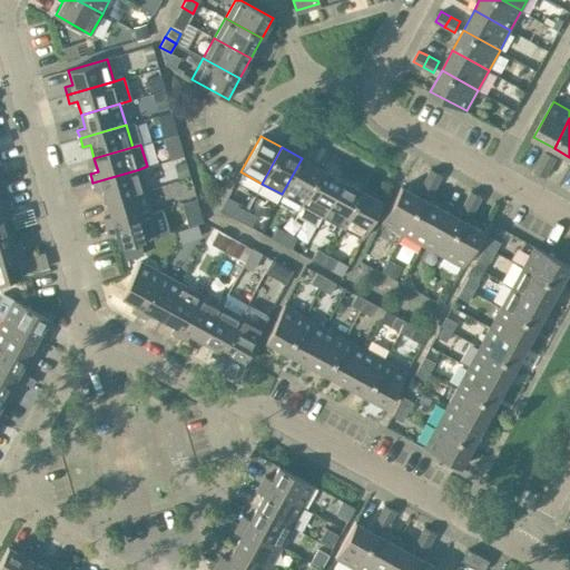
[(540,161),(551,167),(556,157),(546,151),(540,161)]
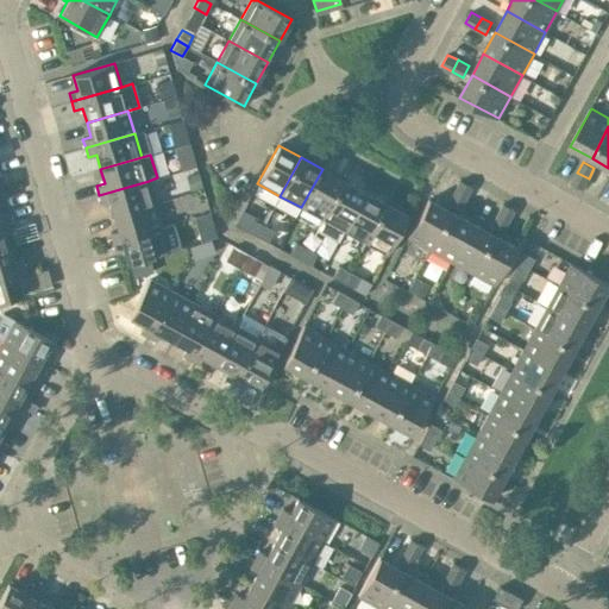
[(322,219),(343,181),(322,169),(301,207),(322,219)]
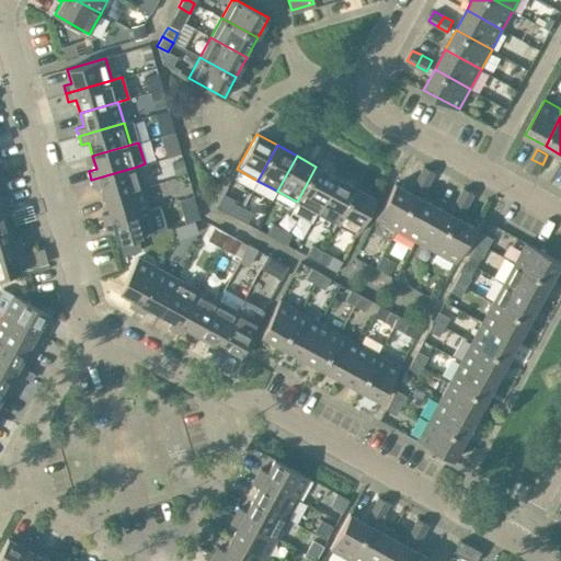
[(526,169),(537,174),(542,164),(531,159),(526,169)]
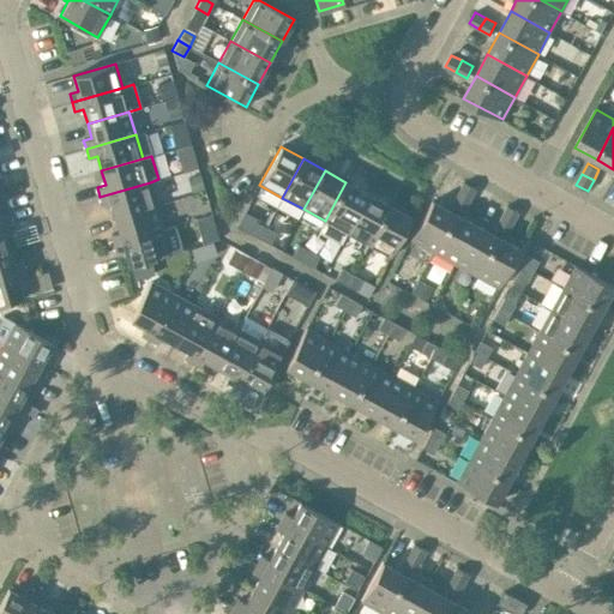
[(115,217),(156,205),(150,182),(100,197),(102,205),(110,203),(115,217)]
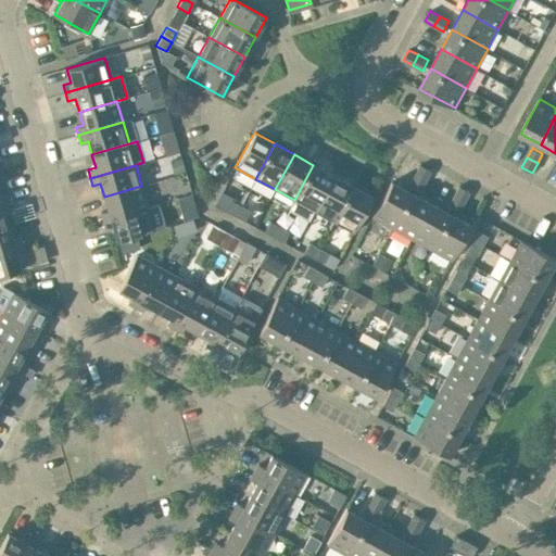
[(307,222),(314,211),(332,175),(313,165),(294,200),(288,211),(307,222)]
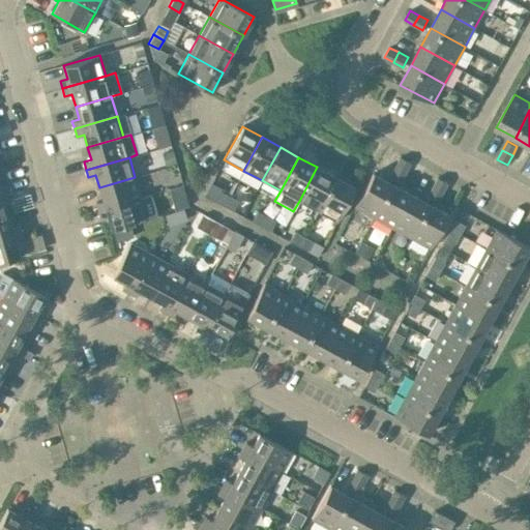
[(394,167),(405,172),(410,163),(400,157),(394,167)]
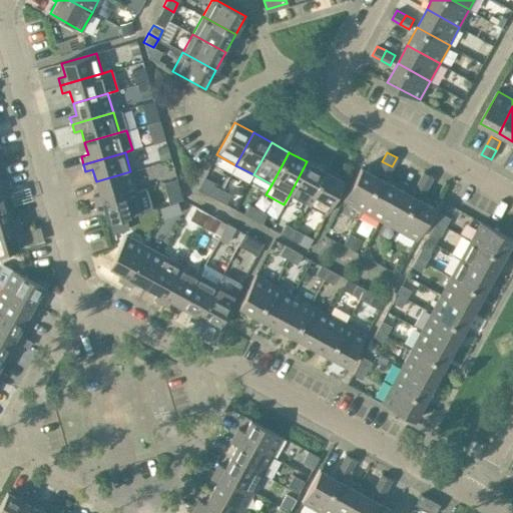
[(290,194),(308,204),(325,171),(307,161),(290,194)]
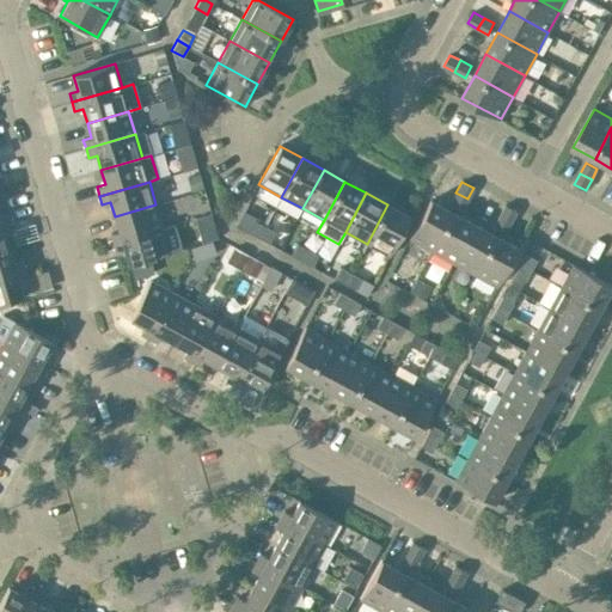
[(451,202),(461,209),(467,199),(456,193),(451,202)]
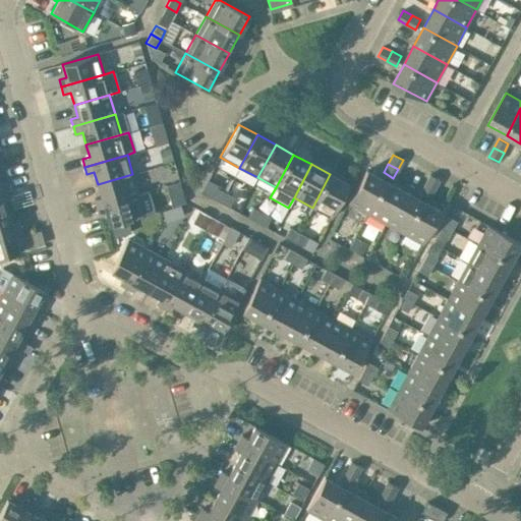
[(348,204),(367,214),(385,181),(366,170),(348,204)]
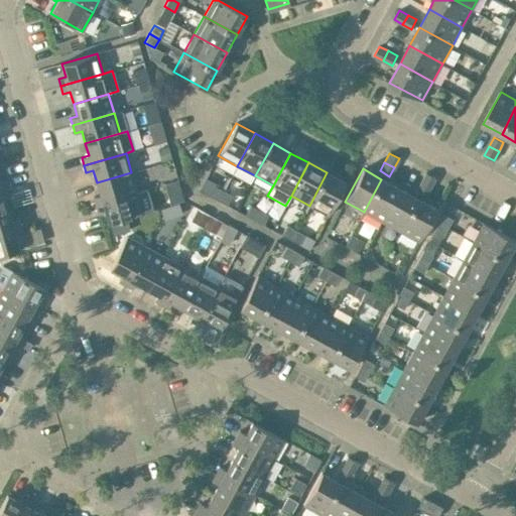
[(95,205),(137,192),(131,172),(97,182),(100,195),(93,197),(95,205)]
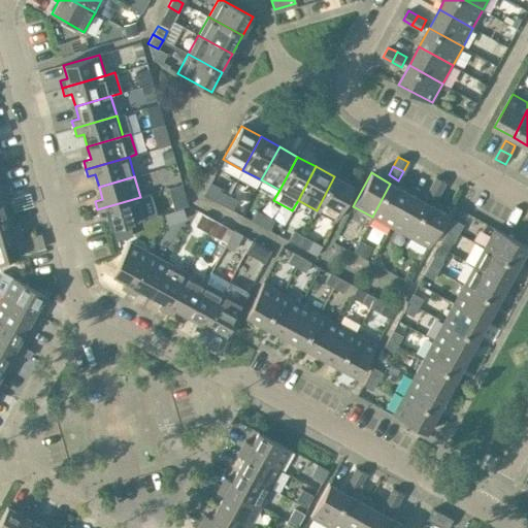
[(317,210),(335,221),(354,187),(334,176),(317,210)]
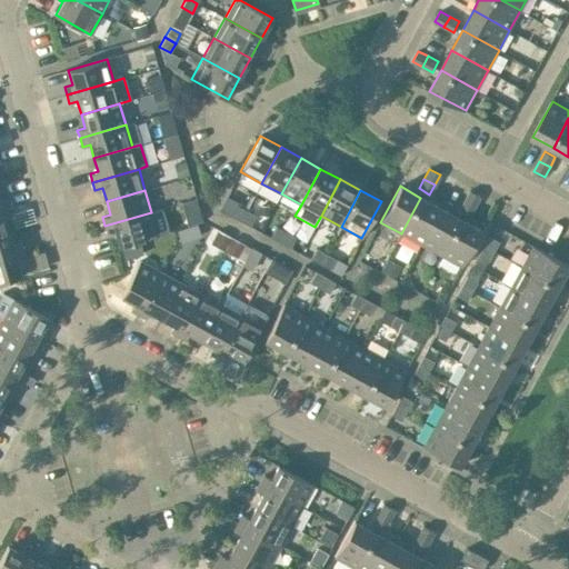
[(463,200),(475,207),(480,197),(469,191),(463,200)]
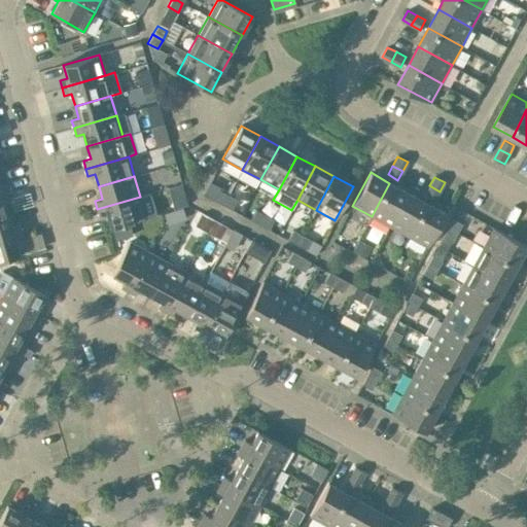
[(0,192),(8,190),(6,183),(0,184),(0,192)]
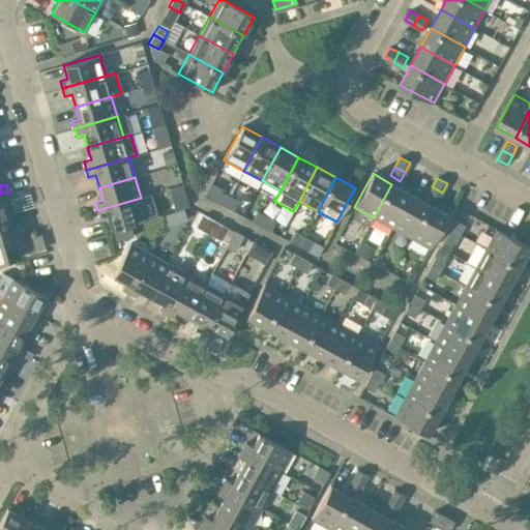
[(374,217),(392,228),(410,194),(391,184),(374,217)]
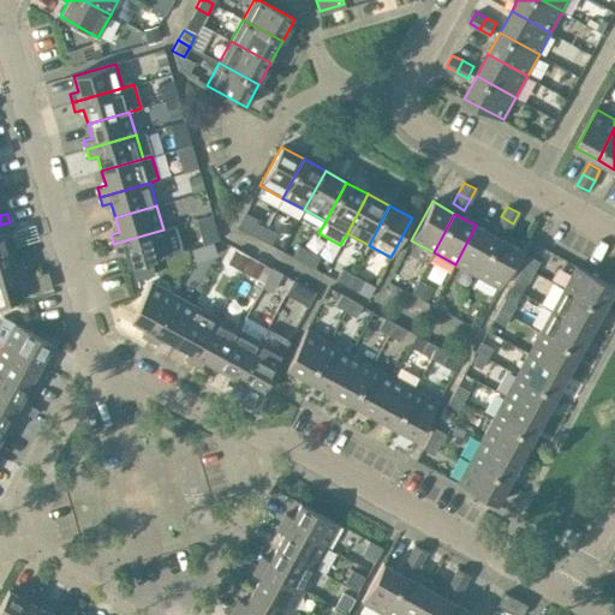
[(496,227),(507,233),(513,224),(501,216),(496,227)]
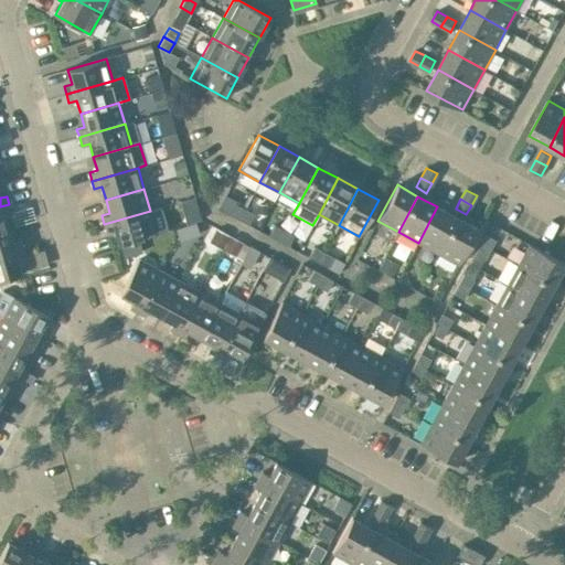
[(0,206),(0,231),(8,228),(4,215),(12,213),(9,204),(0,206)]
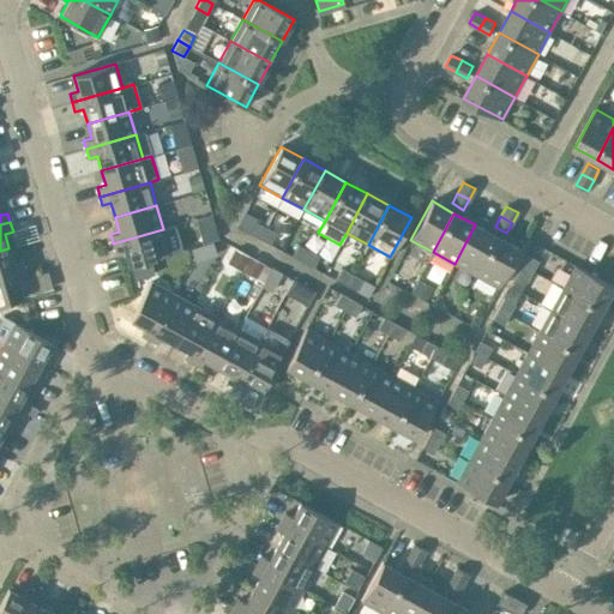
[(250,233),(259,239),(265,227),(256,222),(250,233)]
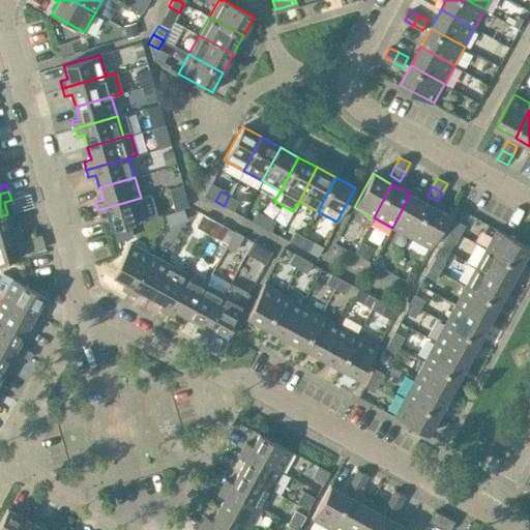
[(392,228),(410,238),(429,204),(410,194),(392,228)]
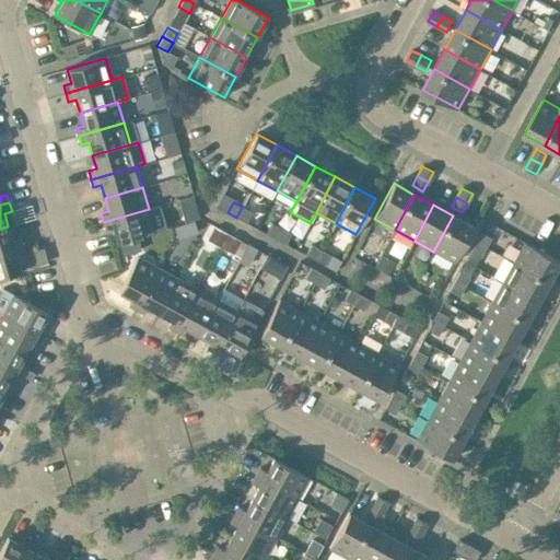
[(236,218),(246,223),(252,212),(242,207),(236,218)]
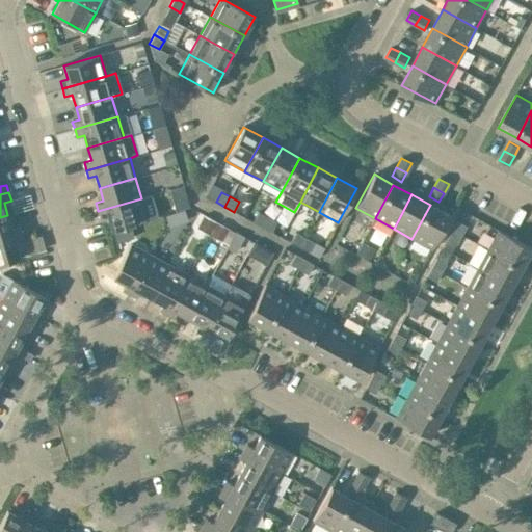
[(108,216),(111,230),(148,219),(141,198),(98,211),(101,218),(108,216)]
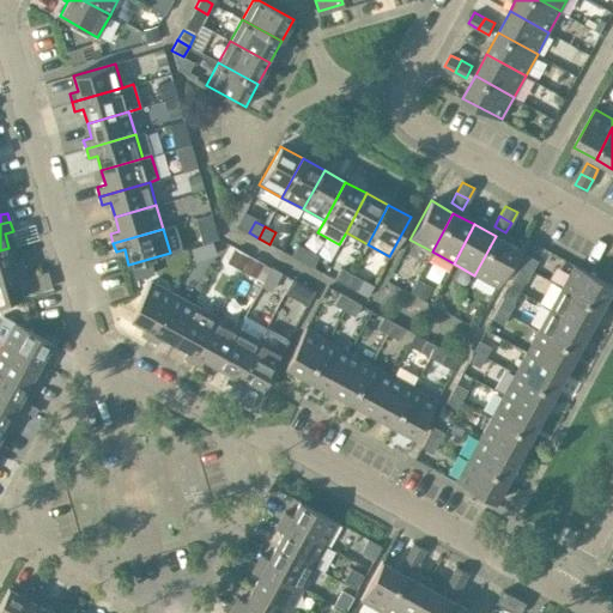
[(474,275),(497,287),(519,248),(496,236),(474,275)]
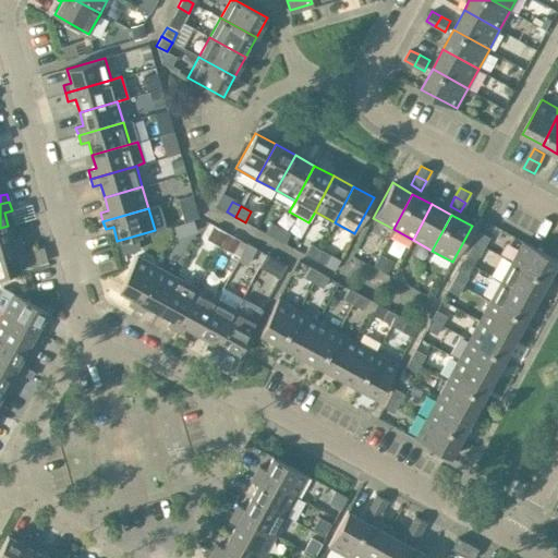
[(265,233),(275,238),(280,228),(271,222),(265,233)]
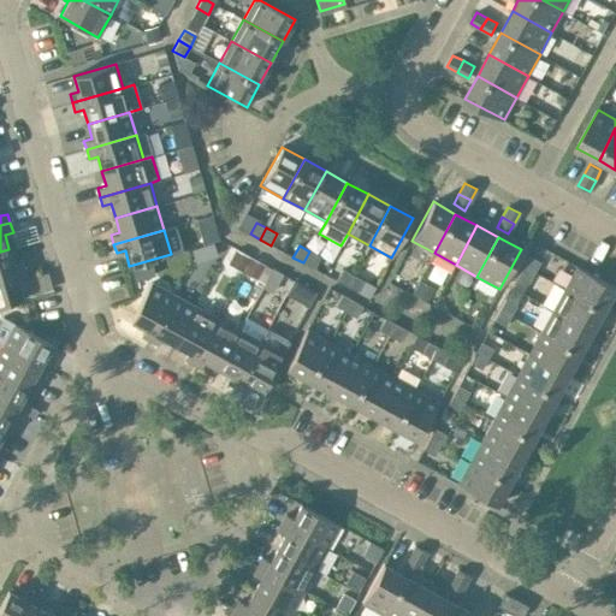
[(0,252),(0,277),(24,271),(22,261),(13,264),(9,249),(0,252)]
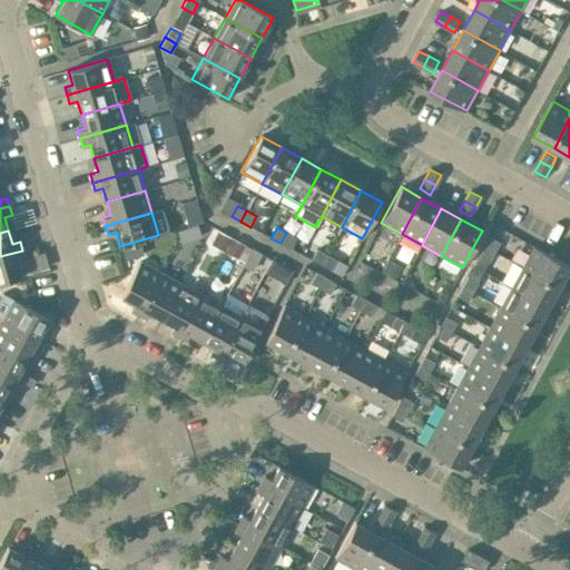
[(281,243),(291,248),(296,238),(286,233),(281,243)]
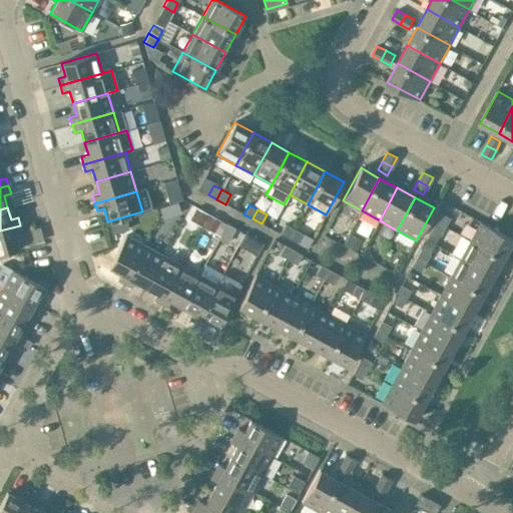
[(435,221),(445,227),(450,218),(440,213),(435,221)]
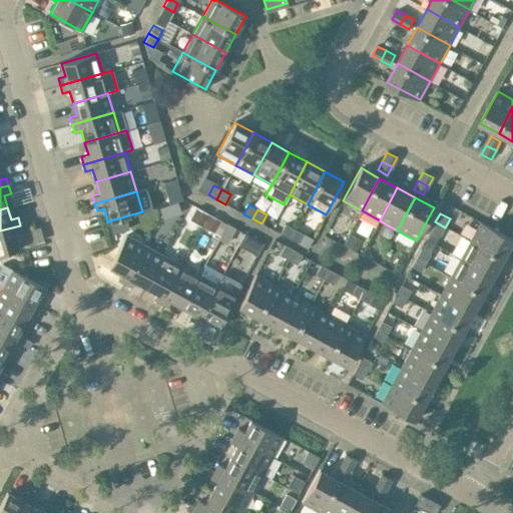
[(431,230),(440,235),(445,227),(435,221),(431,230)]
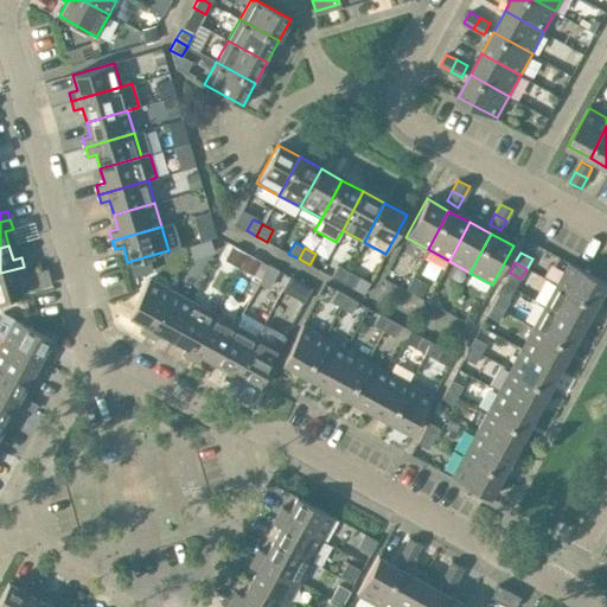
[(556,285),(594,306),(606,283),(568,262),(556,285)]
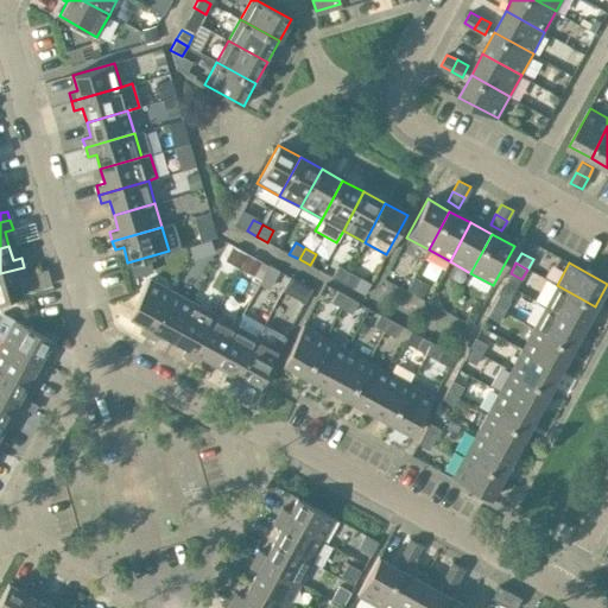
[(258,285),(267,291),(278,271),(268,265),(258,285)]
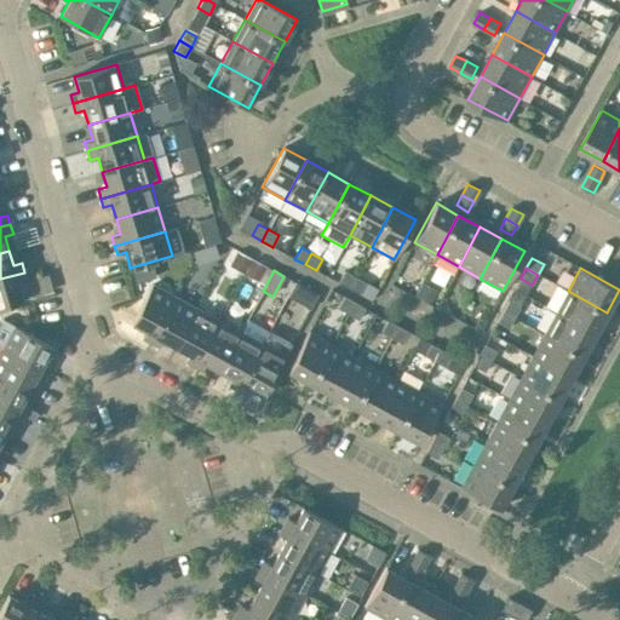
[(338,282),(349,288),(355,276),(344,271),(338,282)]
